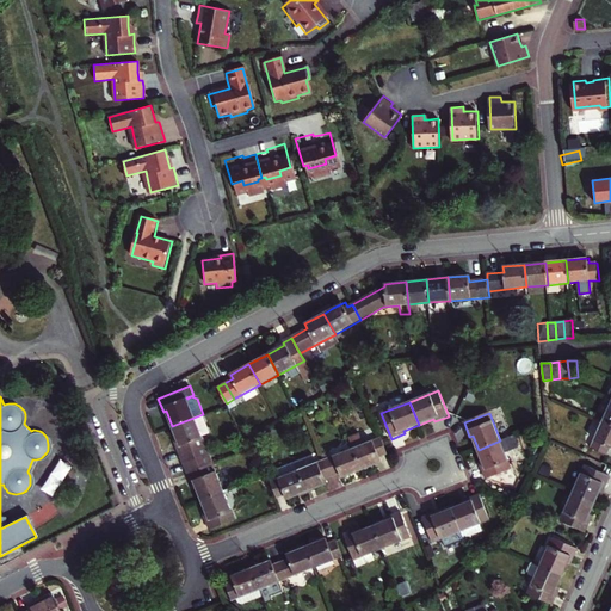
[(210,433),(203,414),(172,426),(178,442),(176,443),(184,464),(209,455),(202,437),(210,433)]
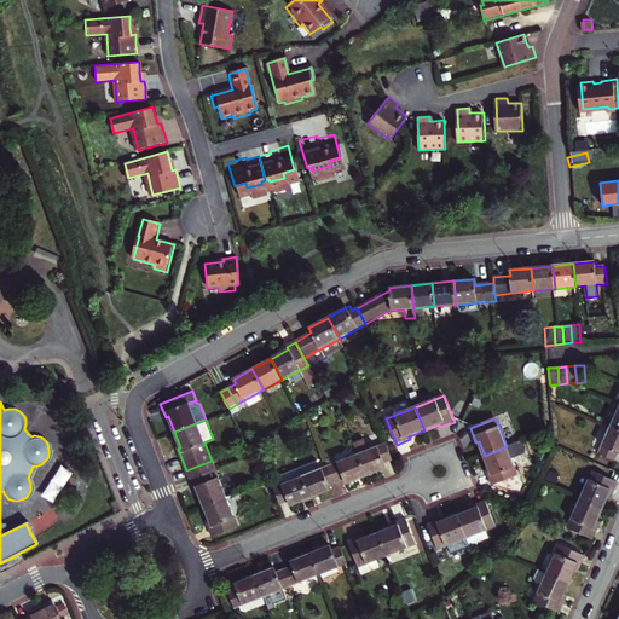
[(618,453),(618,429),(612,427),(599,455),(614,461),(618,453)]
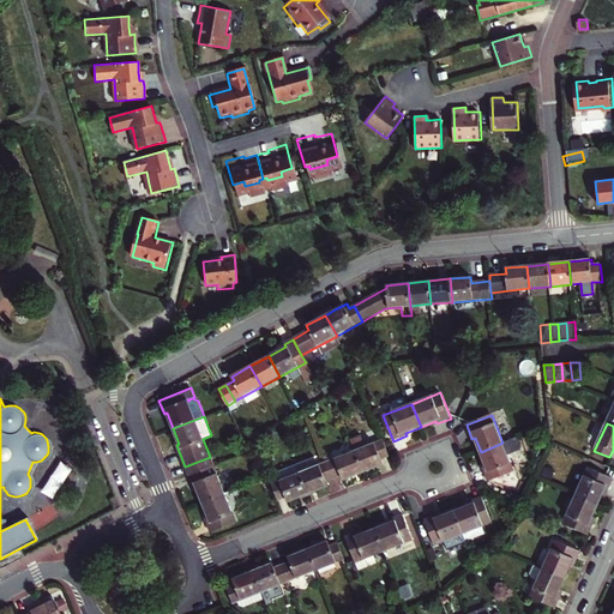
[(503,443),(481,452),(487,467),(483,468),(489,481),(513,471),(507,456),(522,450),(517,438),(503,443)]
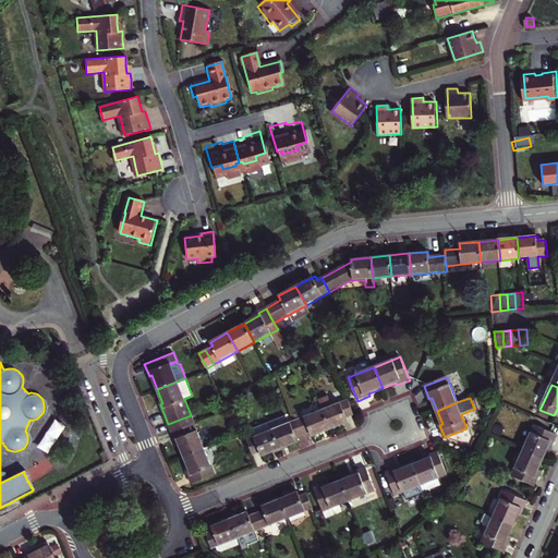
[(323,410),(330,429),(349,423),(347,417),(354,415),(348,400),(323,410)]
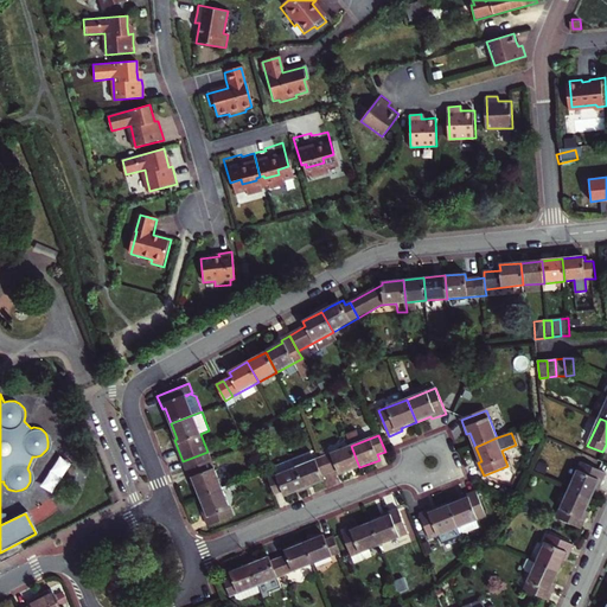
[(339,475),(359,467),(351,446),(324,457),(330,473),(337,471),(339,475)]
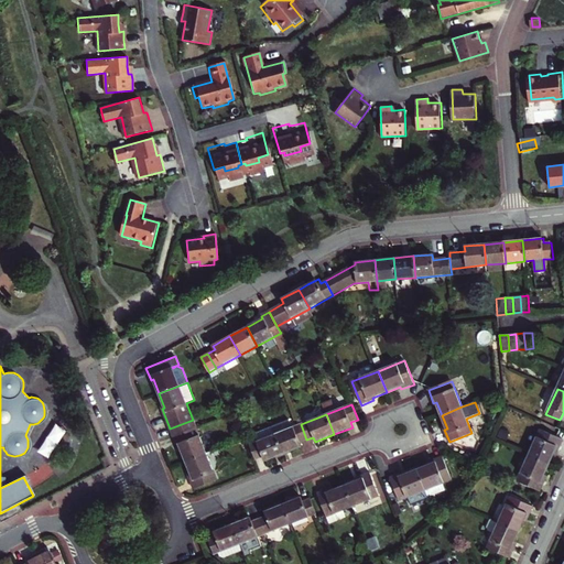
[(170,429),(173,437),(196,429),(193,420),(170,429)]
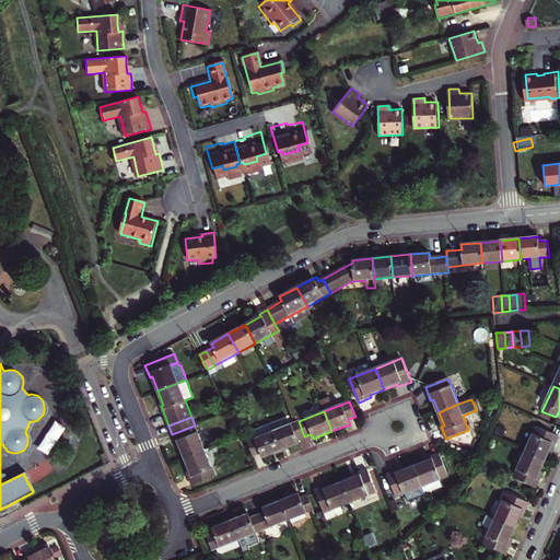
[(541,420),(538,428),(551,433),(555,426),(541,420)]
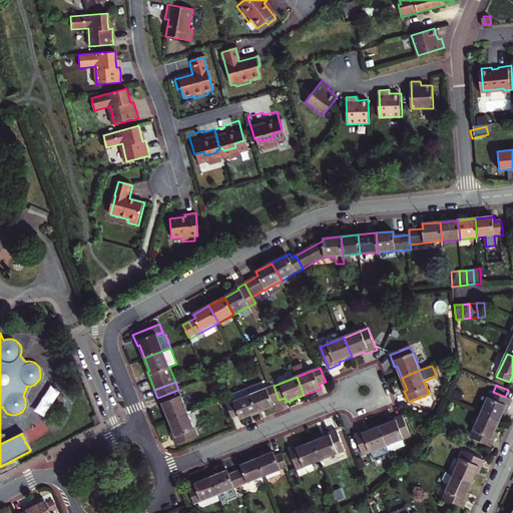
[(274,386),(250,396),(258,414),(274,407),(273,403),(279,400),(274,386)]
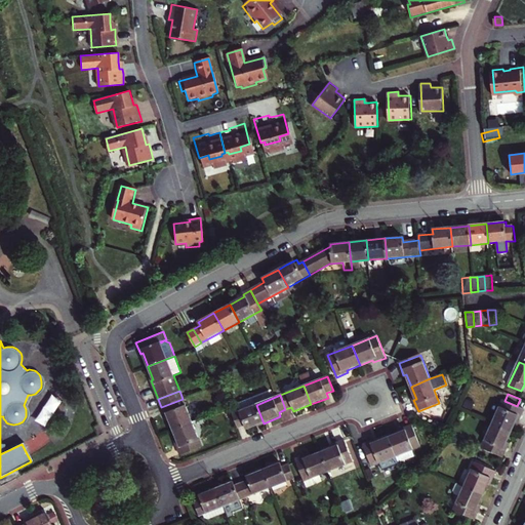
[(173,430),(192,422),(183,399),(161,407),(166,418),(168,417),(173,430)]
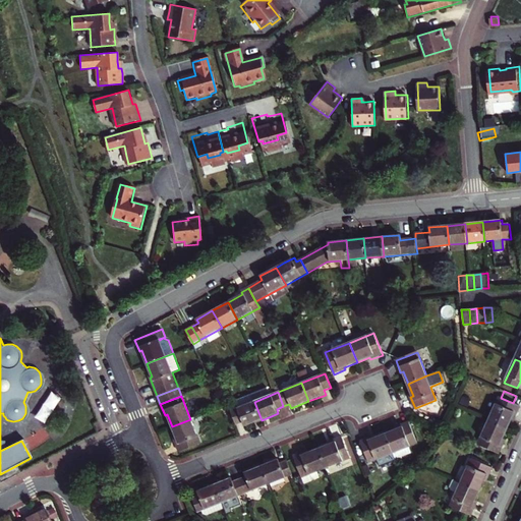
[(500,397),(488,421),(508,429),(513,417),(515,418),(520,407),(513,403),(501,398),(500,397)]
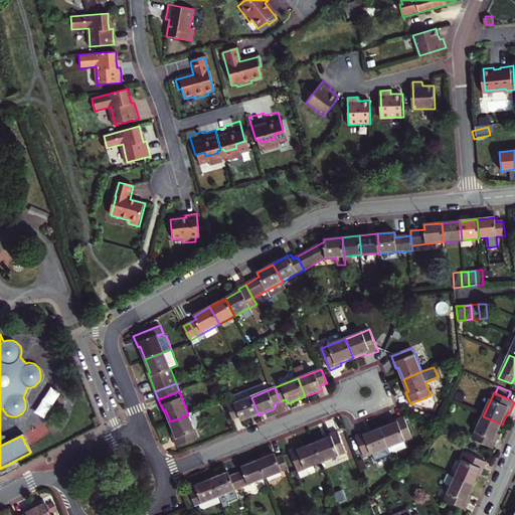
[(251,397),(228,406),(233,420),(239,418),(241,421),(259,415),(251,397)]
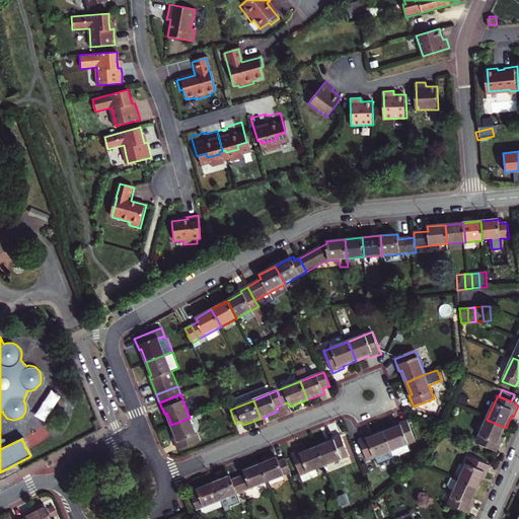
[(174,438),(178,450),(200,442),(190,418),(171,425),(176,438),(174,438)]
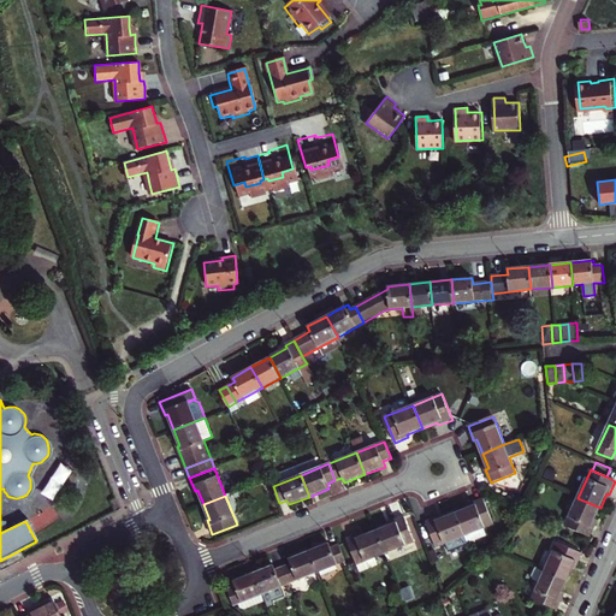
[(566,526),(591,537),(596,527),(592,526),(600,508),(578,498),(566,526)]
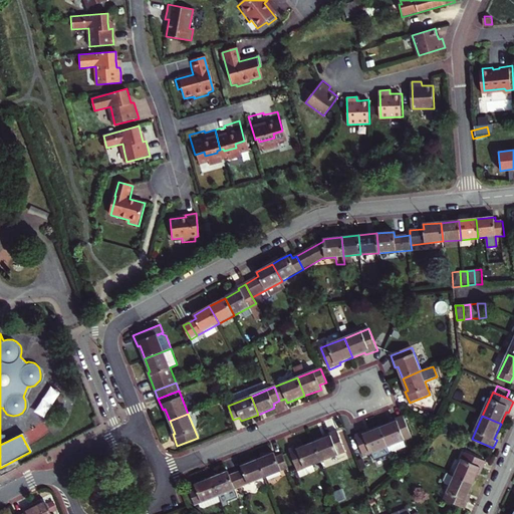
[(380,429),(392,454),(392,455),(406,449),(403,442),(413,438),(405,417),(393,422),(394,424),(380,429)]
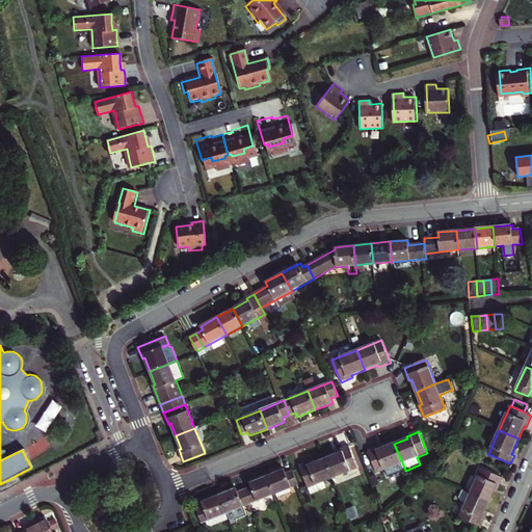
[(390,476),(405,470),(394,444),(381,449),(380,447),(369,451),(377,473),(387,470),(390,476)]
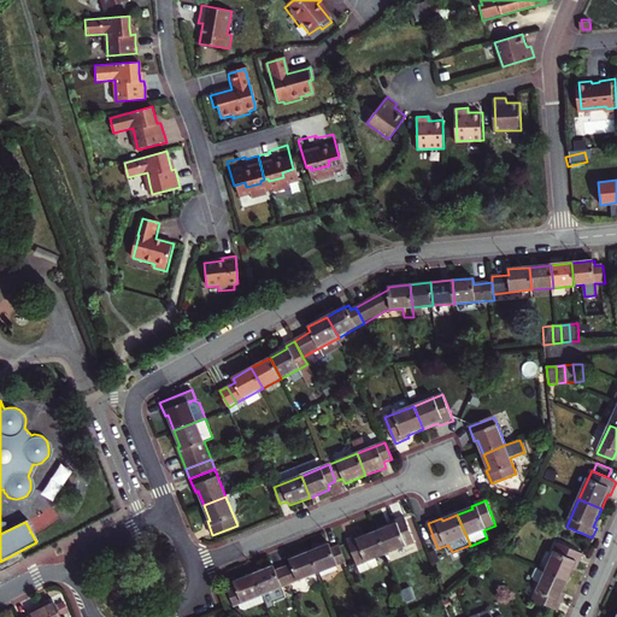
[(392,527),(377,532),(386,554),(415,544),(405,517),(391,523),(392,527)]
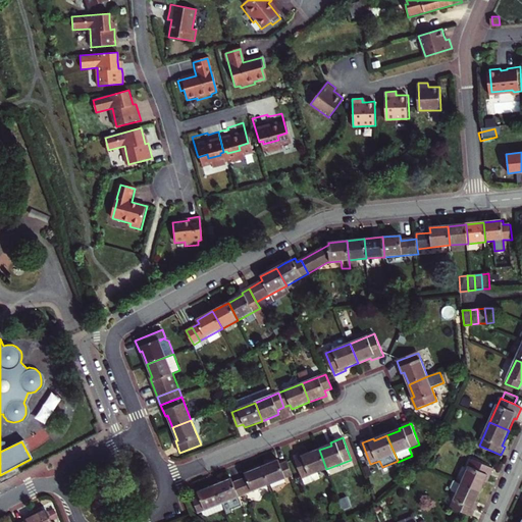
[(294,458),(302,479),(326,469),(319,450),(306,456),(306,453),(294,458)]
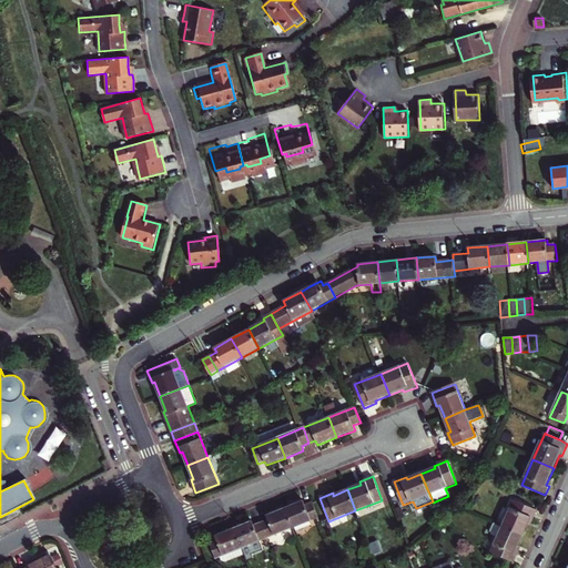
[(503,526),(523,535),(529,521),(531,523),(537,510),(515,500),(503,526)]
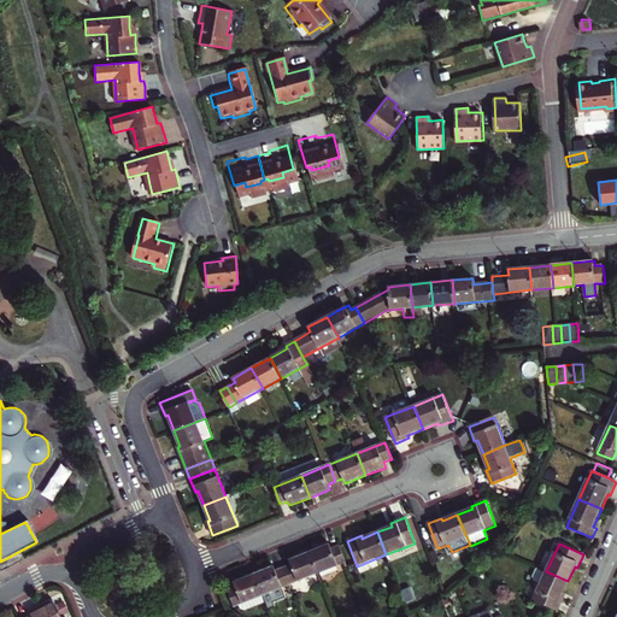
[(329,545),(310,552),(318,574),(347,563),(340,546),(331,550),(329,545)]
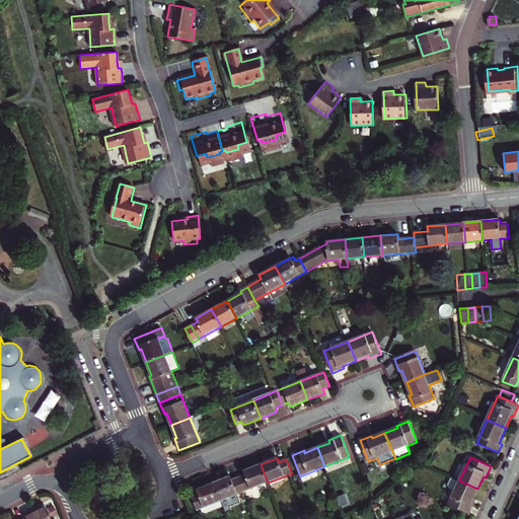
[(238,478),(244,492),(268,483),(261,464),(243,471),(244,475),(238,478)]
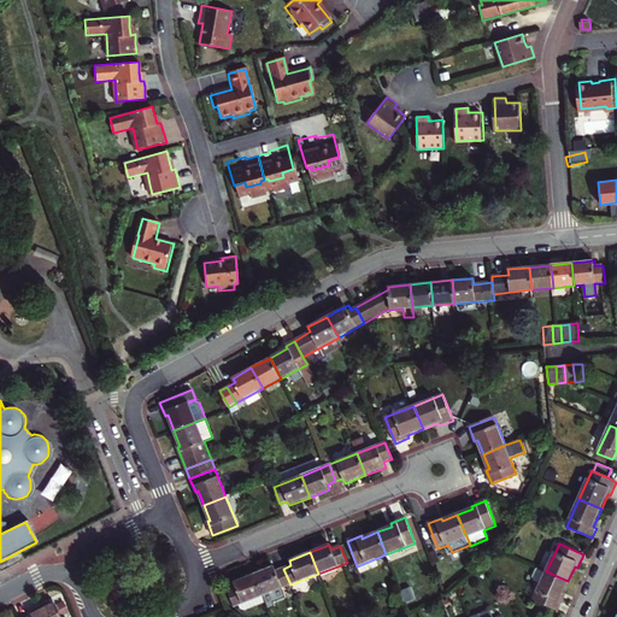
[(254,575),(263,597),(291,585),(283,569),(275,571),(274,566),(254,575)]
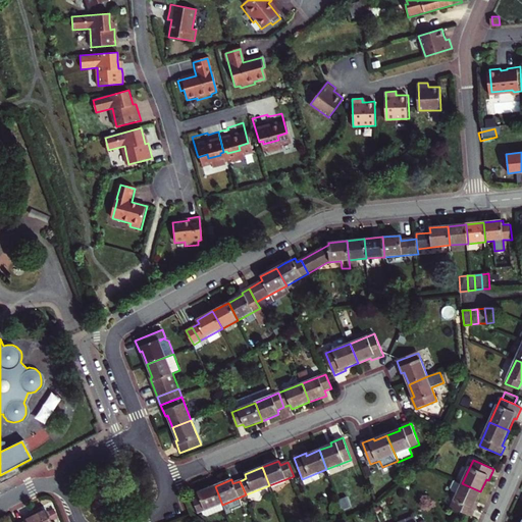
[(452,508),(472,517),(477,506),(475,505),(480,491),(462,483),(456,480),(452,488),(453,491),(458,493),(452,508)]
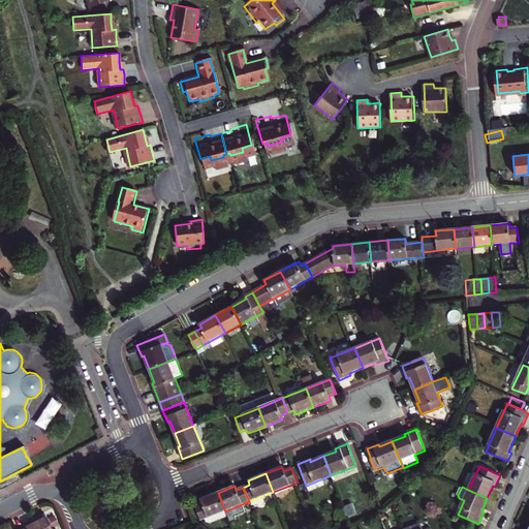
[(225,511),(218,493),(200,499),(201,504),(195,507),(200,521),(208,519),(209,522),(214,524),(227,519),(225,511)]
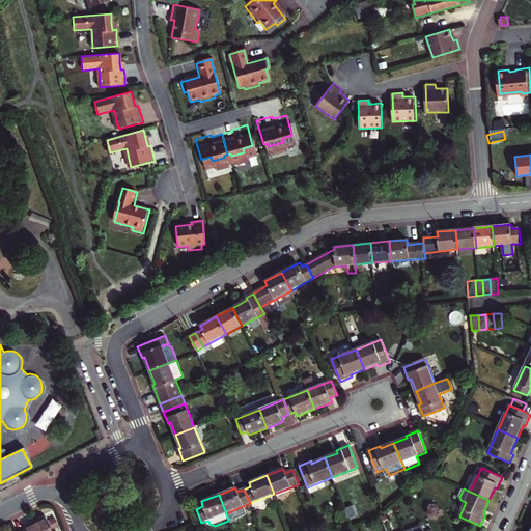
[(52,530),(46,518),(25,528),(26,530),(24,530),(52,530)]
